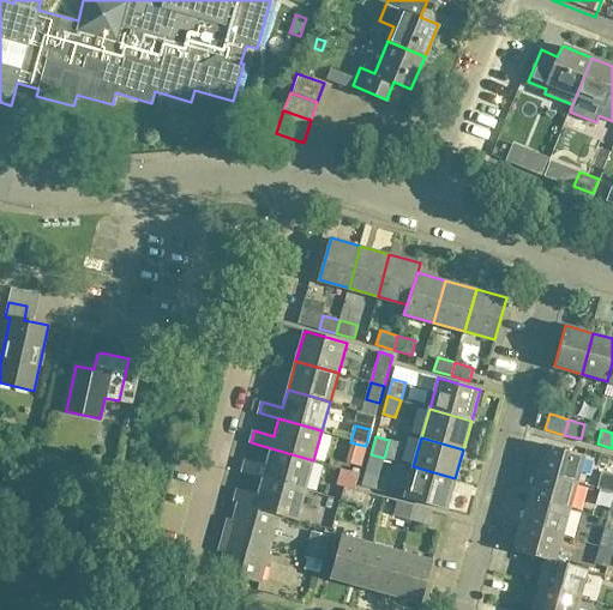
[(536,470),(577,482),(584,456),(545,444),(536,470)]
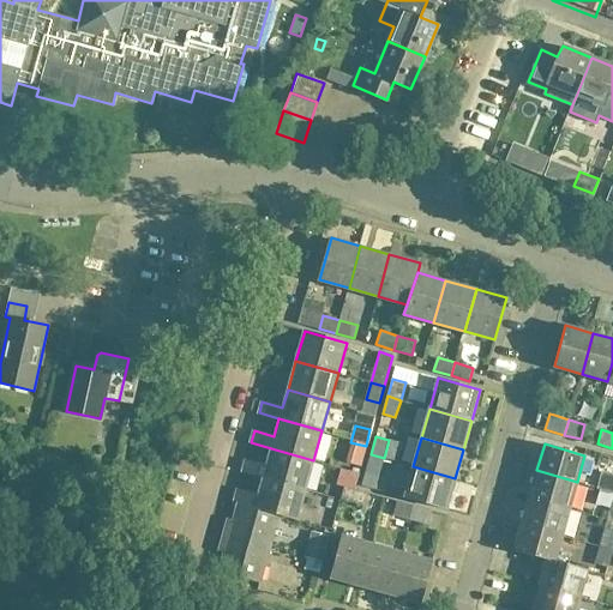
[(263,477),(305,489),(313,460),(271,448),(265,465),(246,460),(242,471),(263,477)]
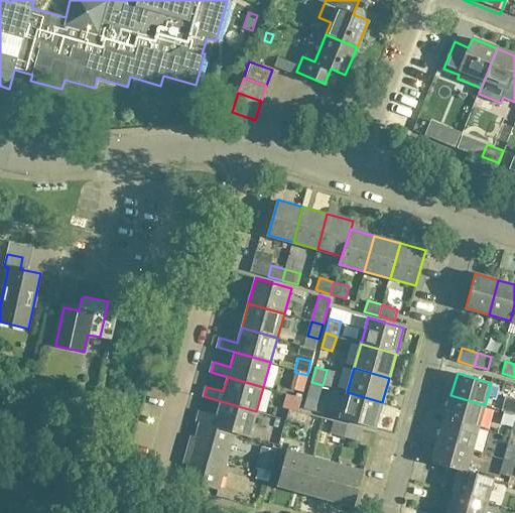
[(307,397),(318,400),(323,385),(311,382),(307,397)]
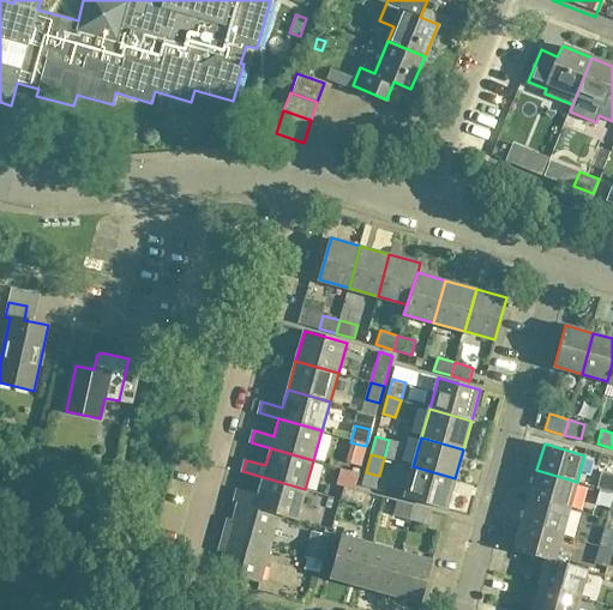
[(455,478),(413,466),(404,496),(446,508),(455,478)]
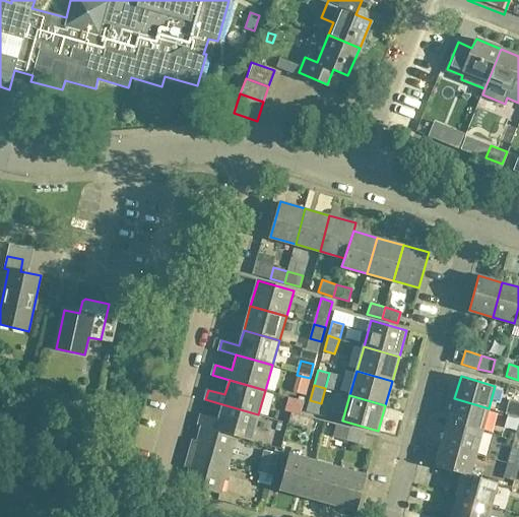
[(448,422),(482,431),(489,408),(454,398),(448,422)]
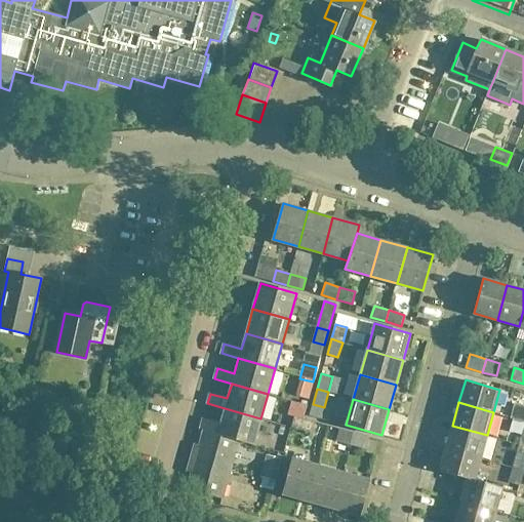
[(253,444),(260,418),(225,408),(220,423),(204,417),(201,428),(204,429),(239,439),(238,440),(253,444)]
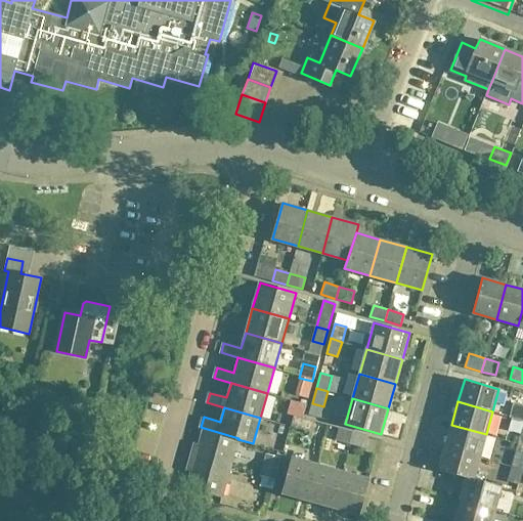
[(291,426),(311,432),(314,421),(294,416),(291,426)]
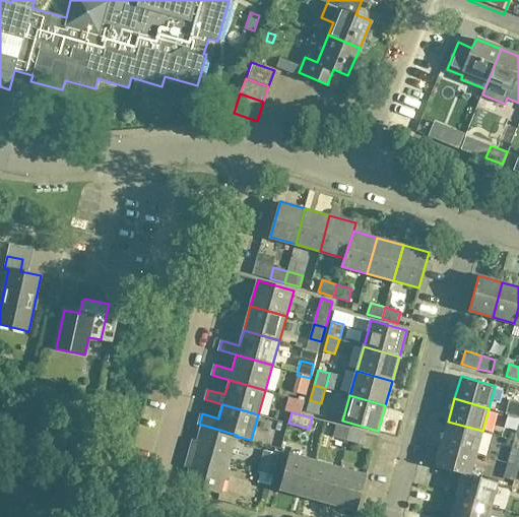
[(482,431),(448,422),(442,443),(475,453),(482,431)]
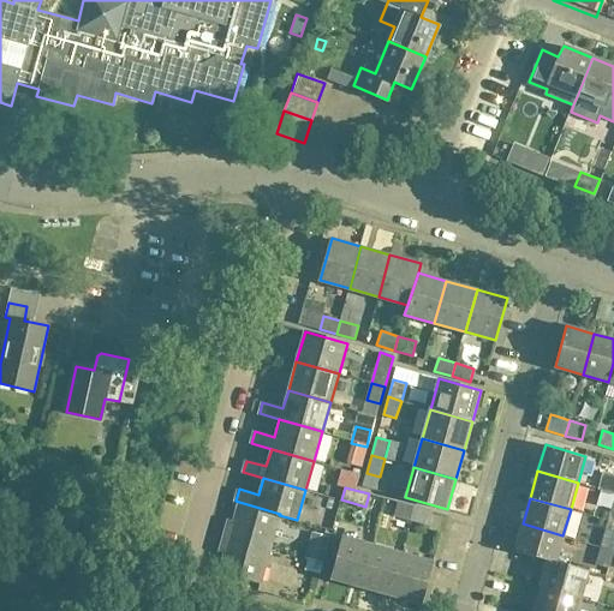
[(411,520),(415,505),(397,501),(392,515),(411,520)]
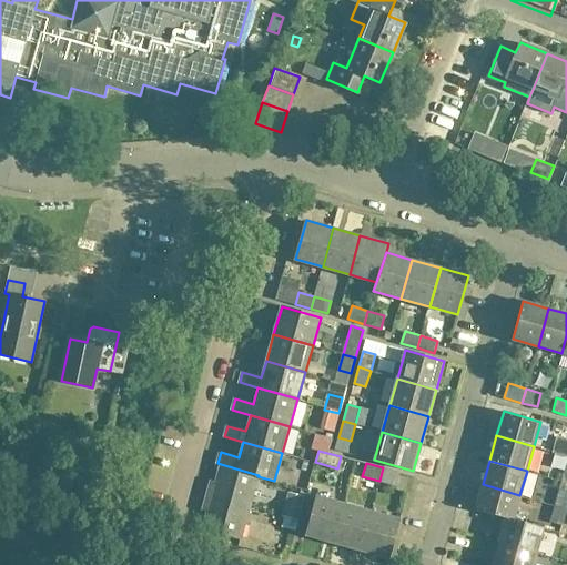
[(211,480),(206,495),(250,507),(257,476),(259,475),(221,464),(215,481),(211,480)]
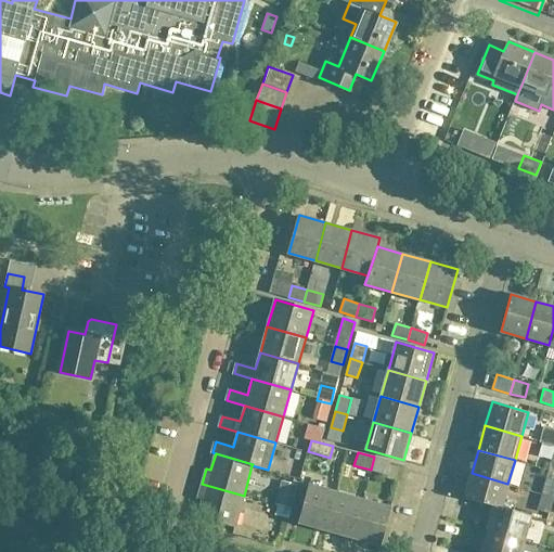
[(374,457),(371,470),(386,474),(390,461),(374,457)]
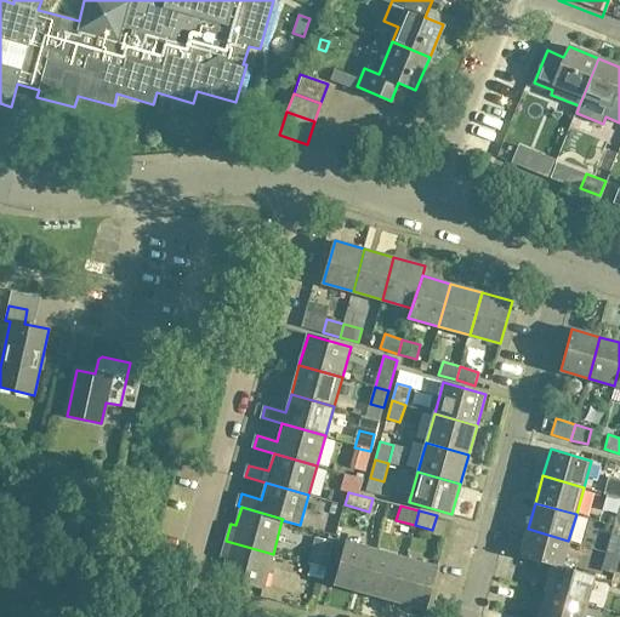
[(552,566),(552,565),(561,569),(561,566),(566,552),(573,554),(576,543),(568,541),(528,529),(519,558),(552,566)]
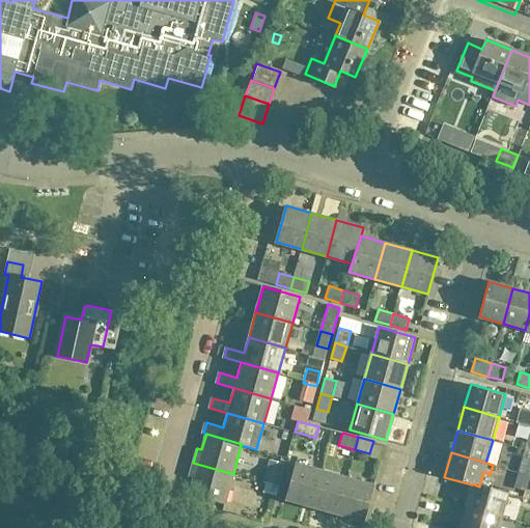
[(517,471),(529,475),(529,457),(522,455),(517,471)]
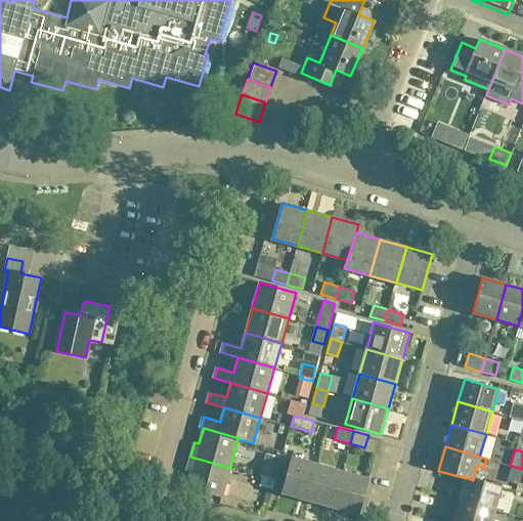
[(230,468),(190,457),(186,470),(191,471),(187,487),(221,496),(230,468)]
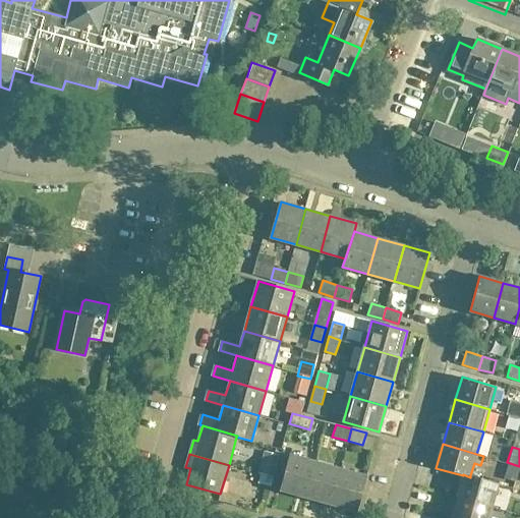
[(281,490),(305,497),(316,461),(291,454),(281,490)]
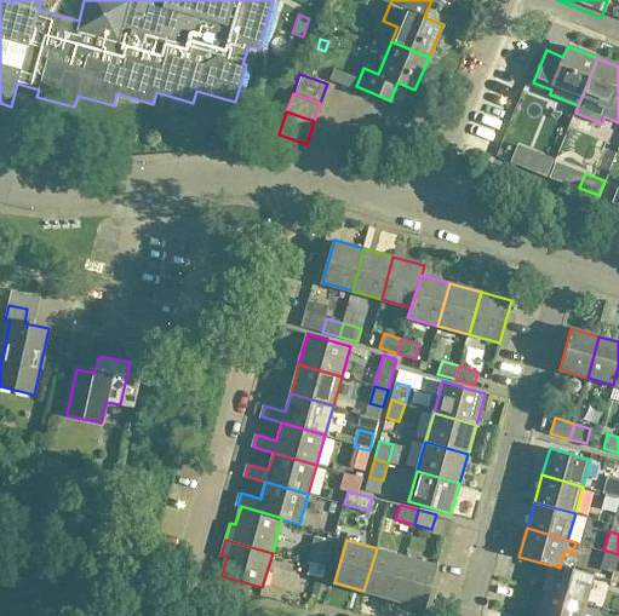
[(394,599),(406,557),(377,548),(364,591),(394,599)]
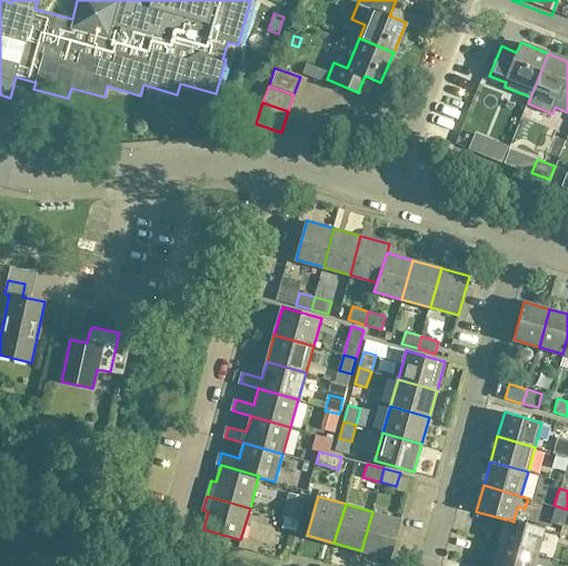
[(567,509),(554,505),(549,522),(562,526),(567,513),(567,509)]
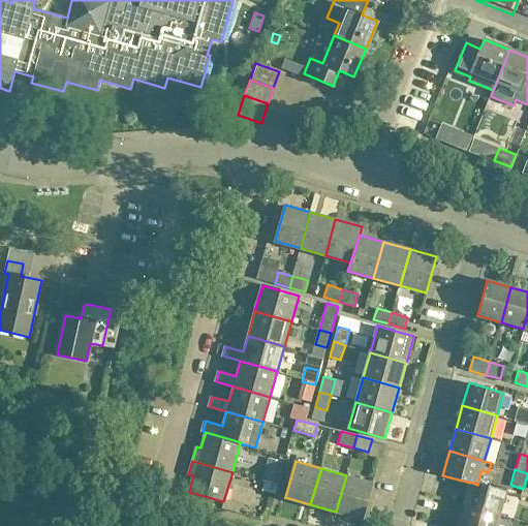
[(372,484),(346,475),(336,512),(361,519),(372,484)]
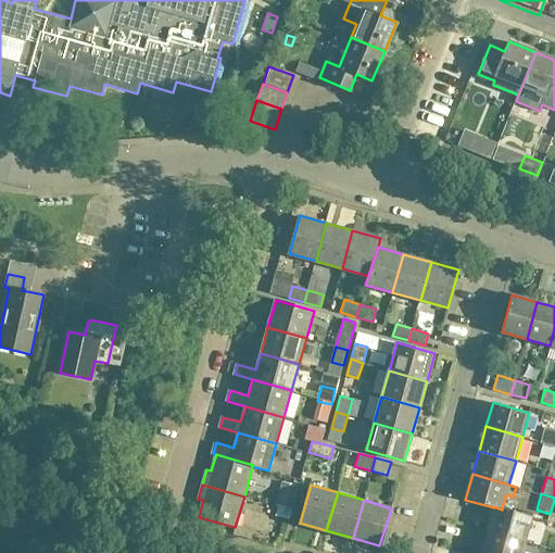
[(288,518),(291,508),(278,504),(275,515),(288,518)]
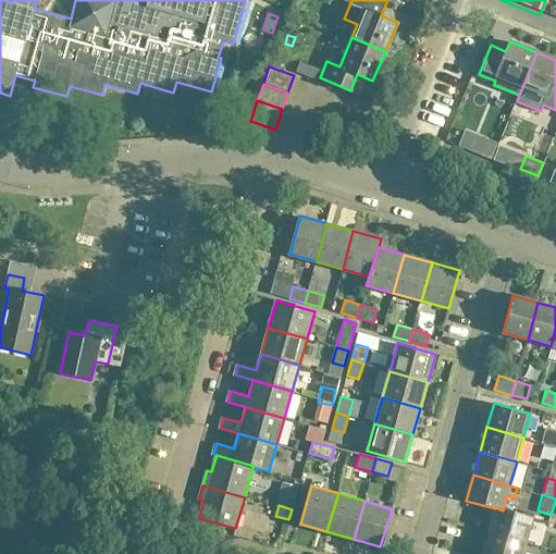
[(527,542),(533,517),(503,508),(503,511),(495,507),(495,508),(489,531),(527,542)]
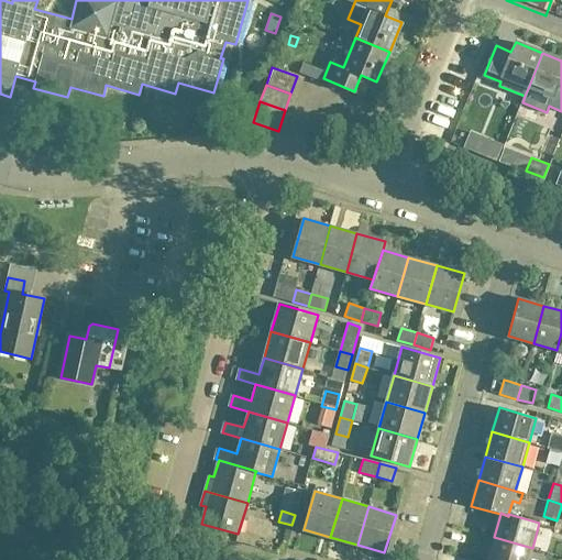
[(486,559),(528,559),(532,548),(494,537),(486,559)]
